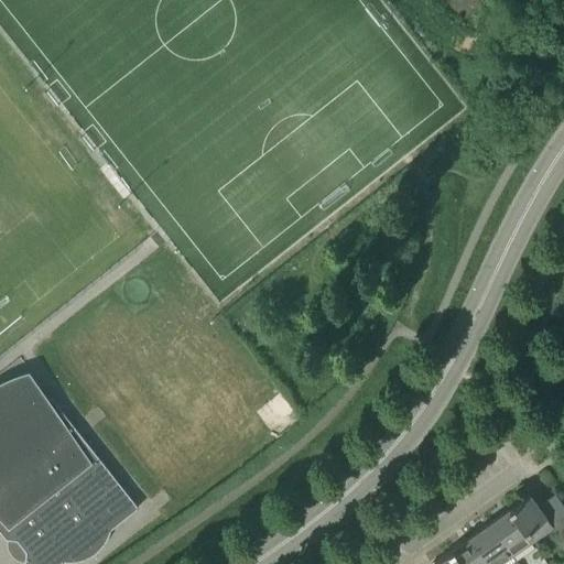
[(0,396),(4,392),(34,396),(42,404),(46,401),(30,376),(12,381),(0,387),(0,396)]
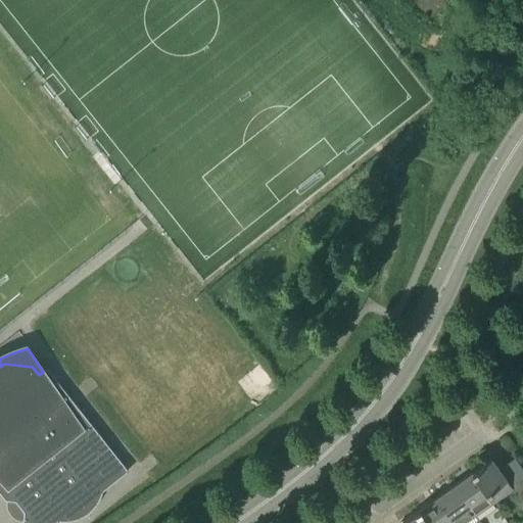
[(101,494),(102,490),(129,470),(48,368),(43,372),(39,375),(32,367),(4,364),(0,367),(0,492),(5,500),(15,501),(19,497),(28,509),(25,512),(22,521),(24,522),(54,522),(56,522),(74,508),(80,516),(78,517),(76,518),(76,519),(79,518),(81,517),(85,515),(87,513),(91,511),(92,509),(95,506),(97,504),(98,501),(100,497),(101,494)]
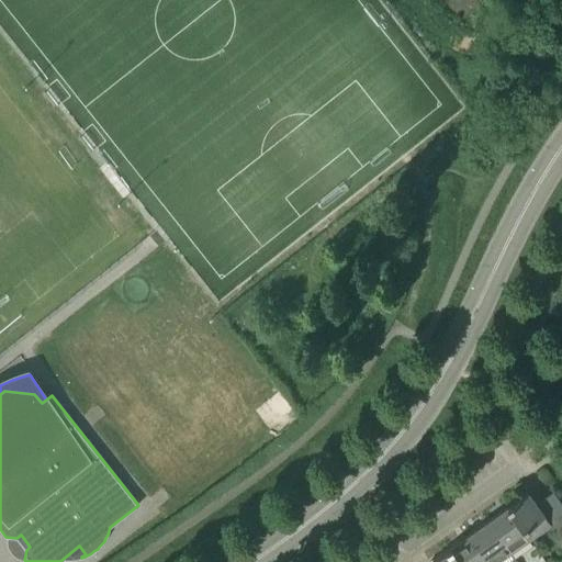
[(553,529),(561,523),(561,505),(552,493),(536,504),(528,492),(507,506),(530,538),(550,525),(553,529)]
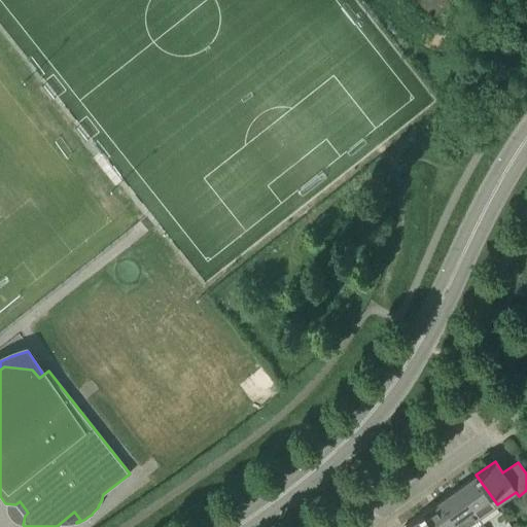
[(476,475),(458,488),(479,518),(497,505),(497,504),(476,475)]
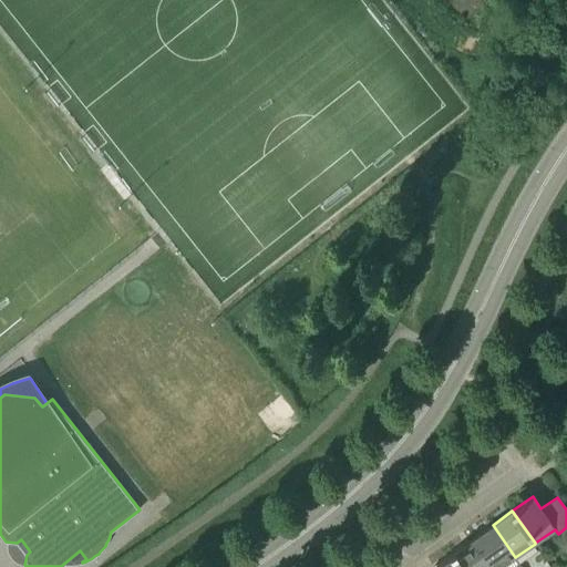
[(493,525),(473,538),(493,566),(502,566),(515,557),(493,525)]
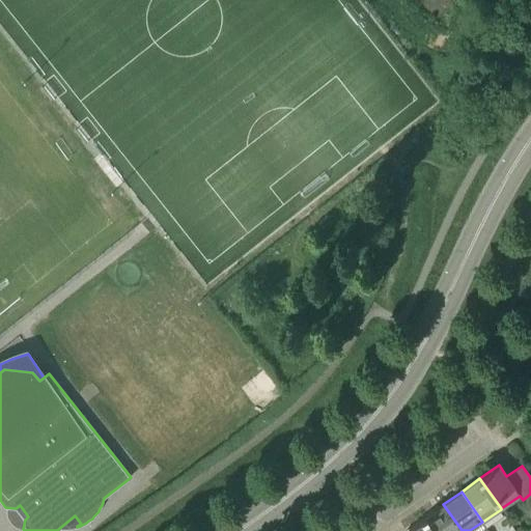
[(462,530),(443,504),(424,518),(434,530),(462,530)]
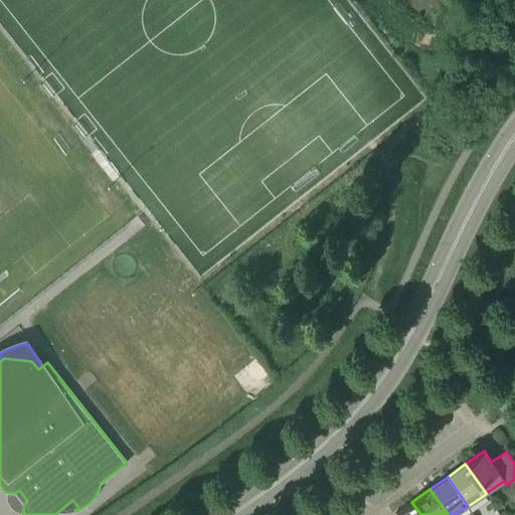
[(15,493),(5,492),(6,503),(11,511),(16,514),(22,513),(24,504),(27,501),(19,490),(15,493)]
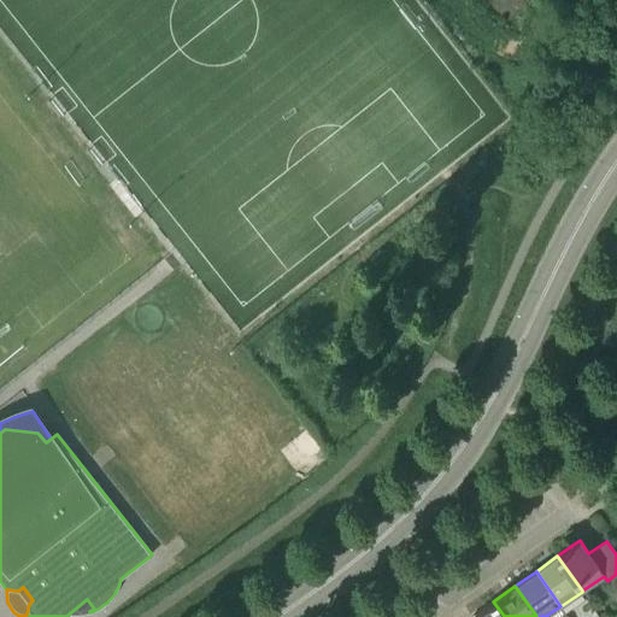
[(94,609),(87,599),(66,616),(78,616),(84,613),(89,612),(89,611),(94,609)]
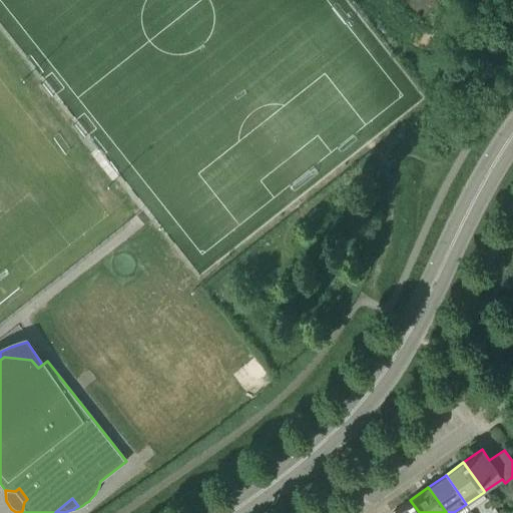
[(419,512),(410,500),(392,512),(419,512)]
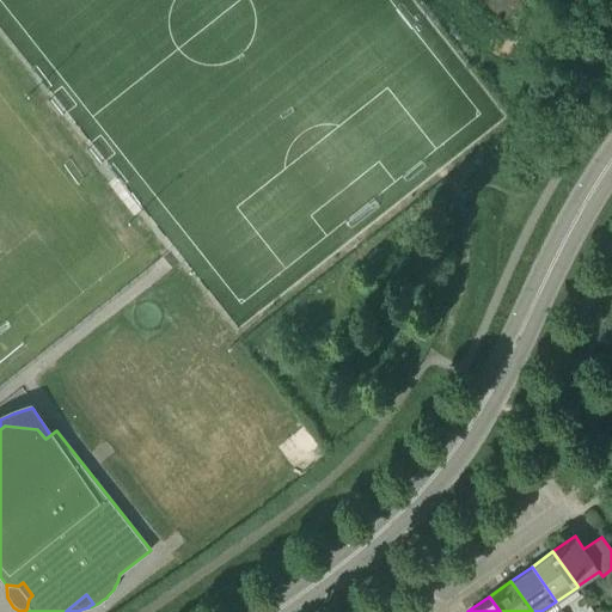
All buildings are outlined.
